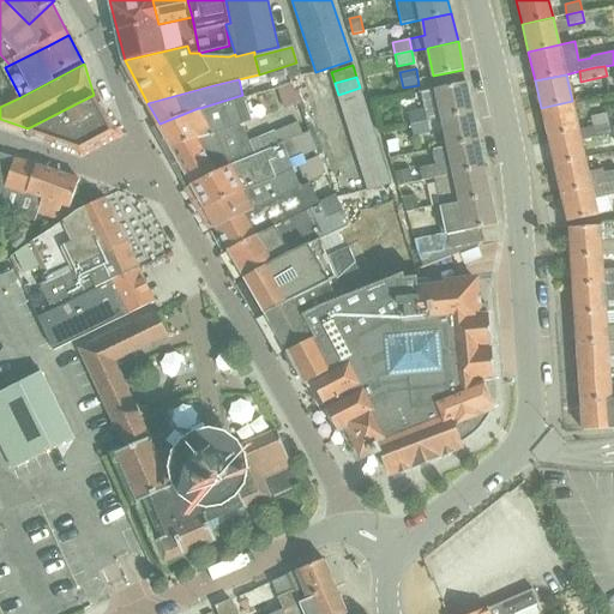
[(423,109),(407,112),(409,124),(426,121),(441,118),(473,110),(467,82),(437,88),(420,91),(423,109)]
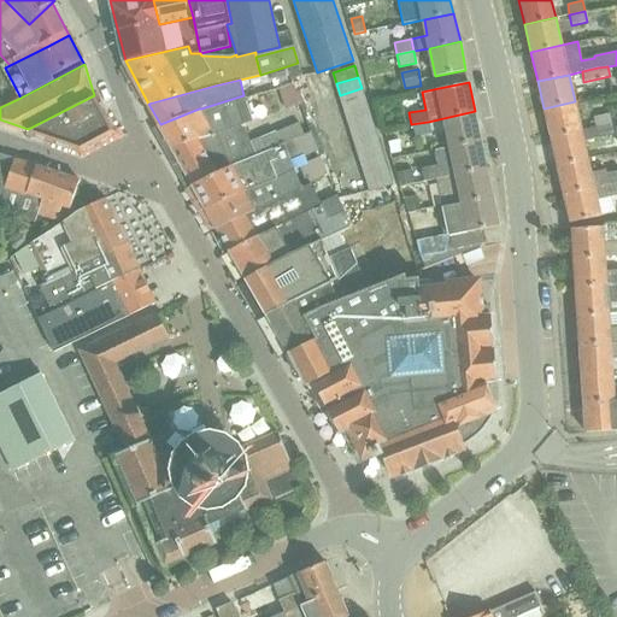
[(300,105),(294,84),(278,89),(285,110),(300,105)]
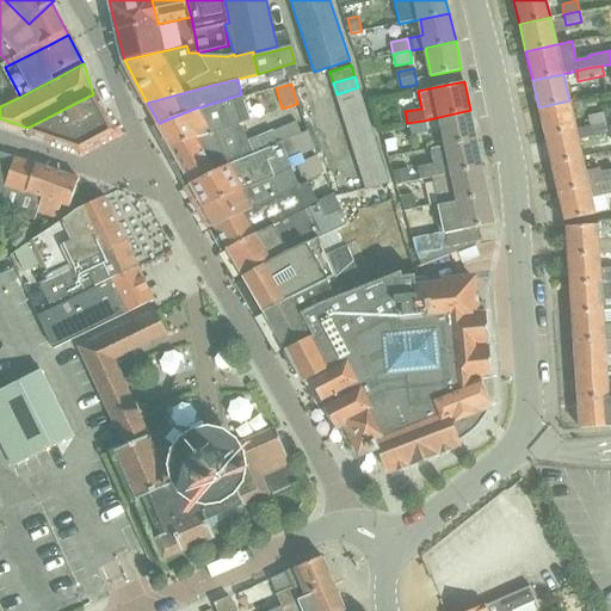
[(362,99),(358,87),(337,94),(340,106),(362,99)]
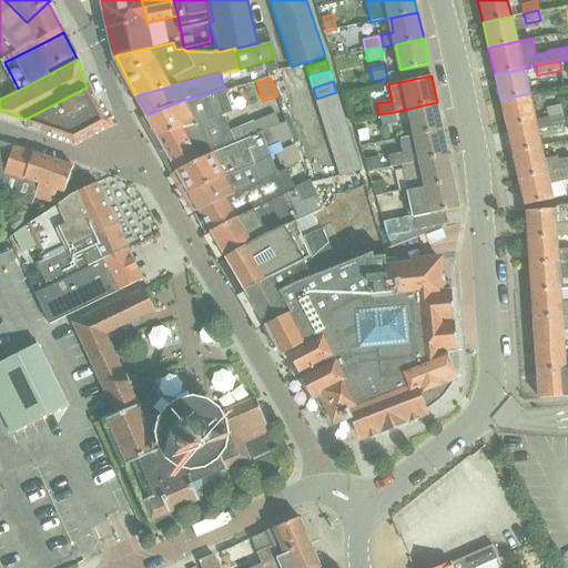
[(87,88),(26,119),(72,135),(104,119),(87,88)]
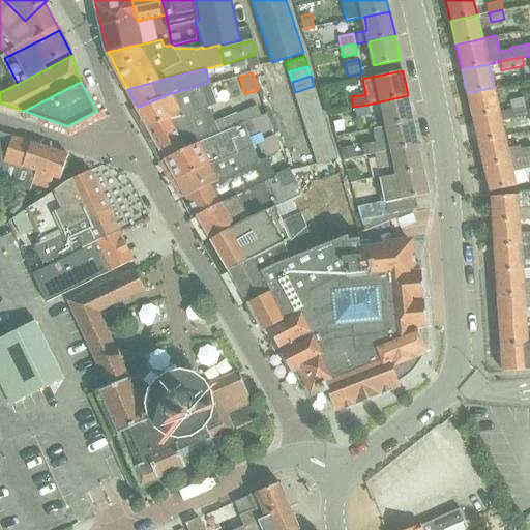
[(171,93),(138,107),(148,125),(209,106),(217,102),(209,82),(173,93),(171,93)]
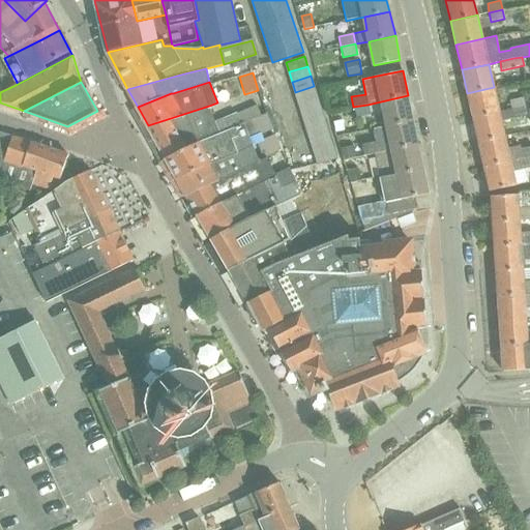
[(317,96),(314,86),(295,92),(298,101),(317,96)]
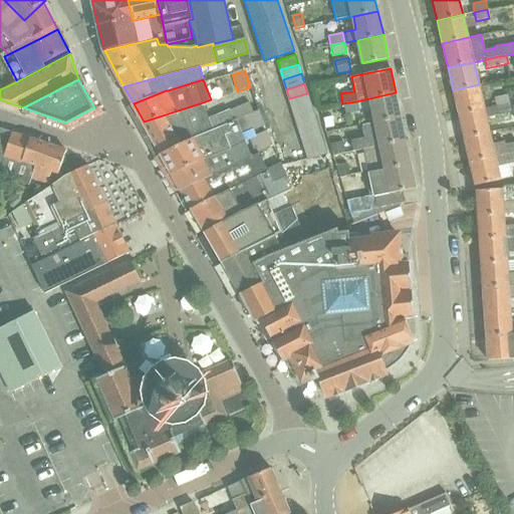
[(484,108),(479,84),(453,90),(458,114),(484,108)]
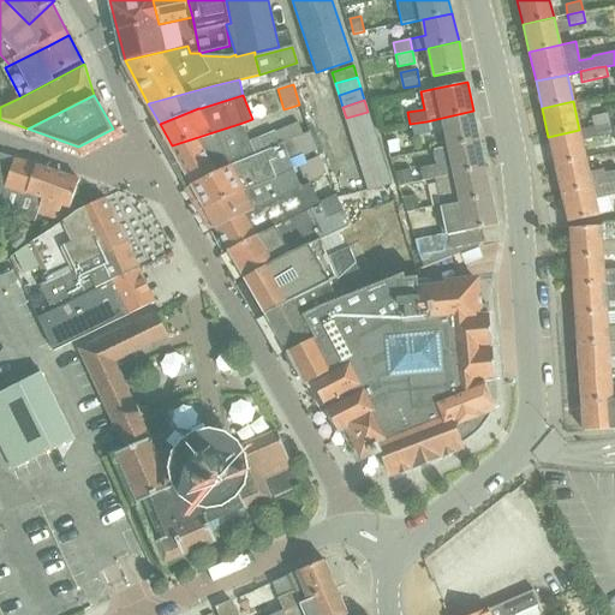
[(479,138),(473,111),(442,118),(448,145),(479,138)]
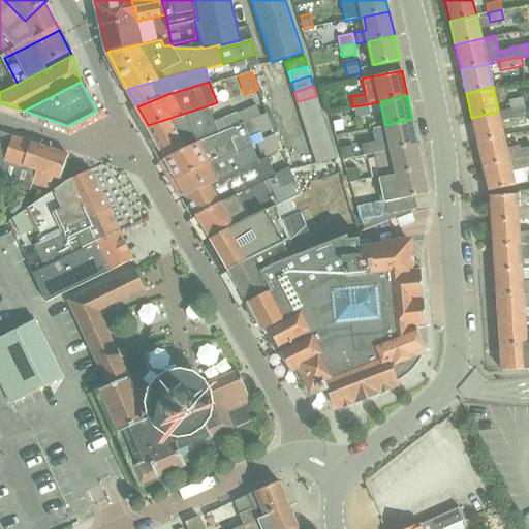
[(320,105),(316,96),(298,101),(301,112),(320,105)]
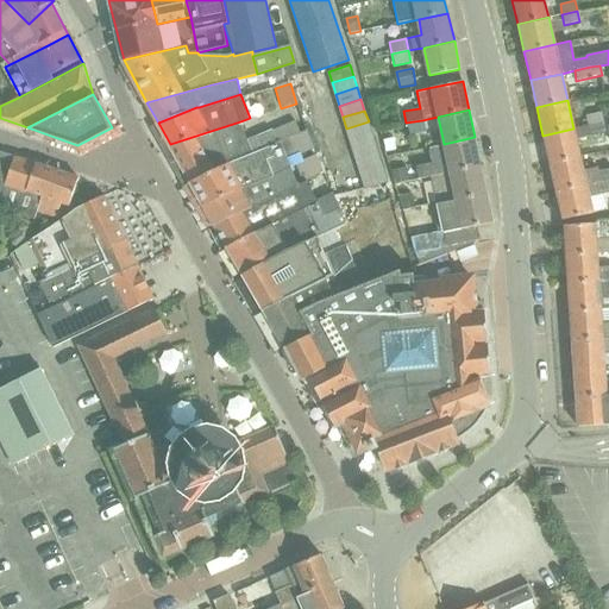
[(588,126),(602,123),(600,112),(585,115),(588,126)]
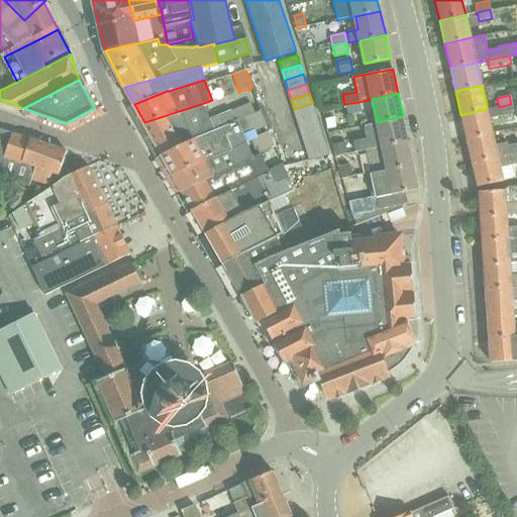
[(358,102),(344,104),(346,114),(360,112),(358,102)]
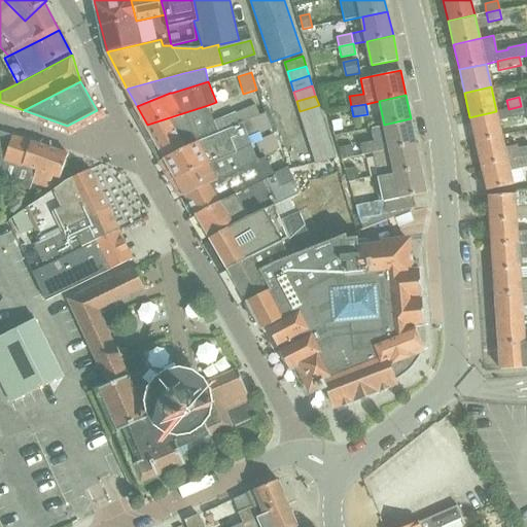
[(202,139),(222,130),(258,116),(254,105),(215,120),(208,105),(147,125),(165,157),(202,139)]
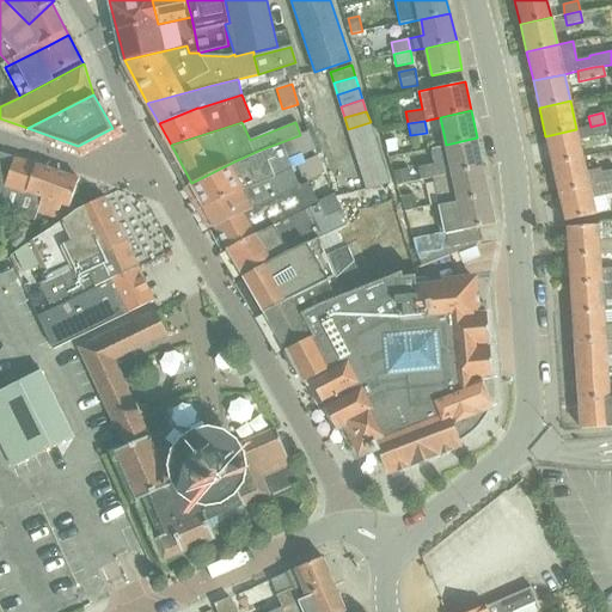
[(371,122),(348,129),(352,141),(374,134),(371,122)]
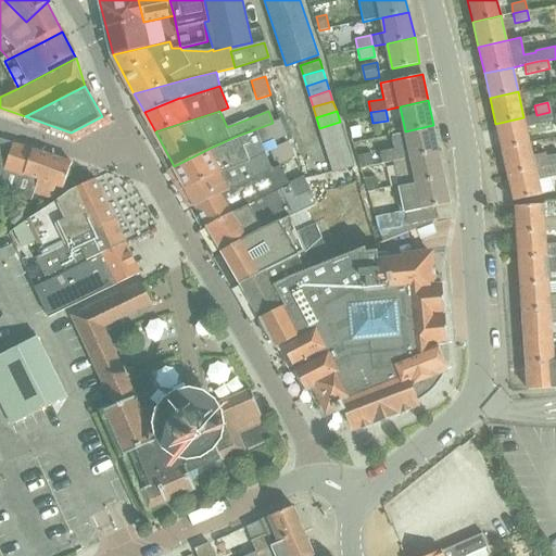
[(523,117),(495,124),(502,149),(530,142),(526,127),(538,124),(552,121),(550,112),(536,115),(523,117)]
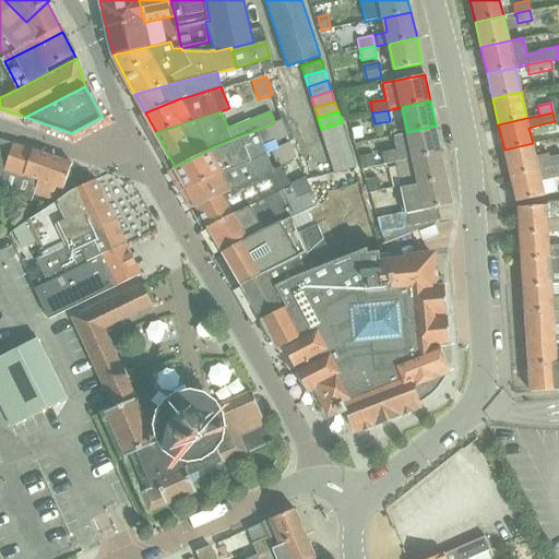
[(251,161),(257,158),(266,153),(264,146),(287,137),(281,120),(274,123),(236,138),(214,147),(175,167),(187,188),(223,171),(251,161)]
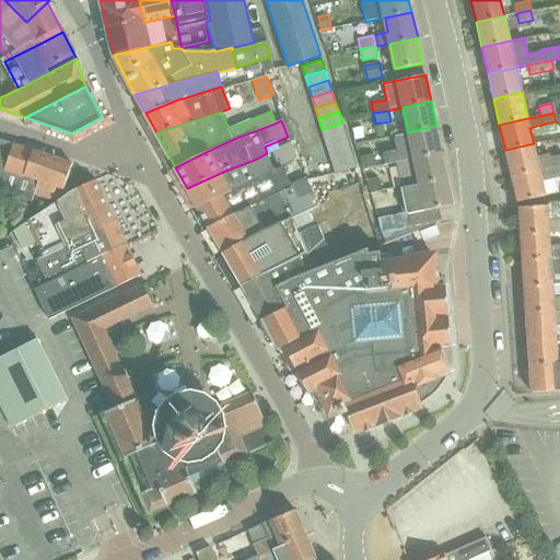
[(346,133),(342,123),(322,129),(325,140),(346,133)]
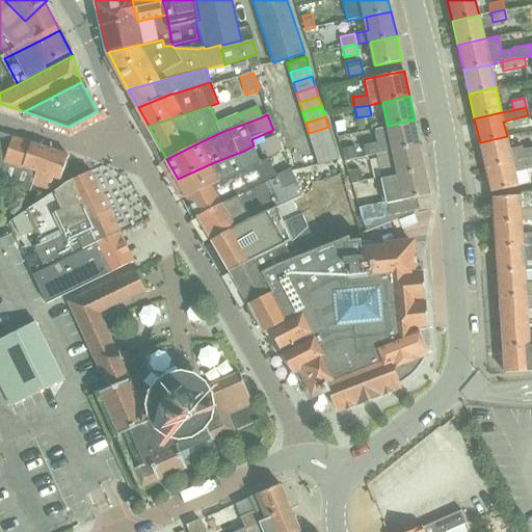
[(415,120),(388,126),(375,128),(378,142),(365,145),(367,156),(376,154),(420,143),(415,120)]
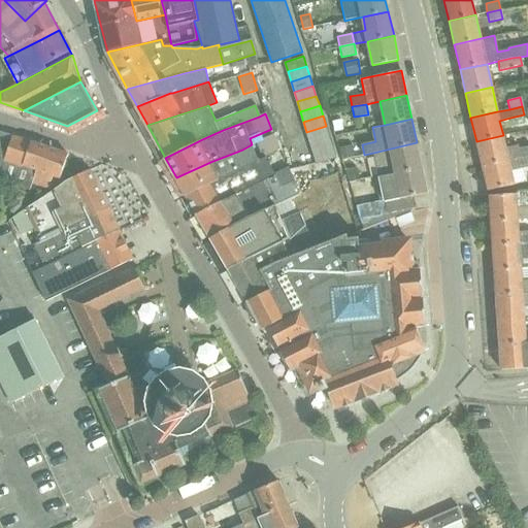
[(341,121),(333,122),(336,132),(343,130),(341,121)]
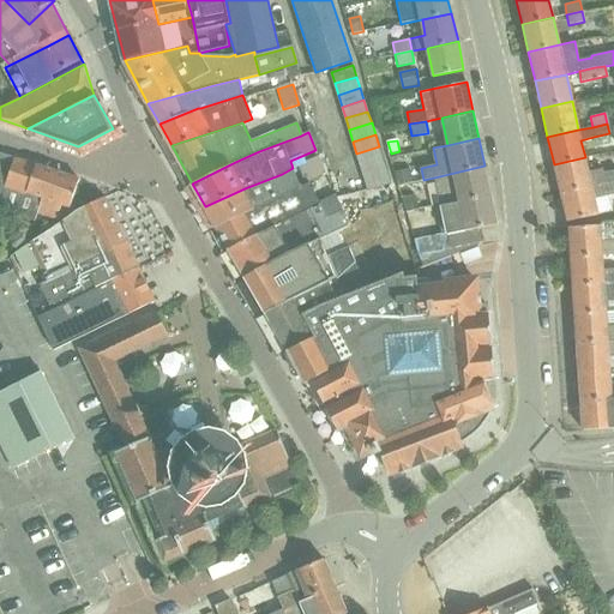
[(383,157),(379,146),(356,154),(360,164),(383,157)]
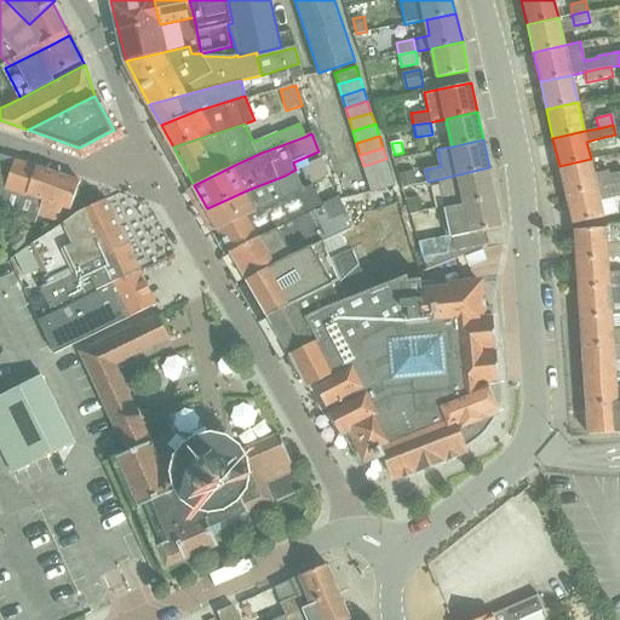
[(0,201),(4,202),(18,160),(0,153),(0,201)]
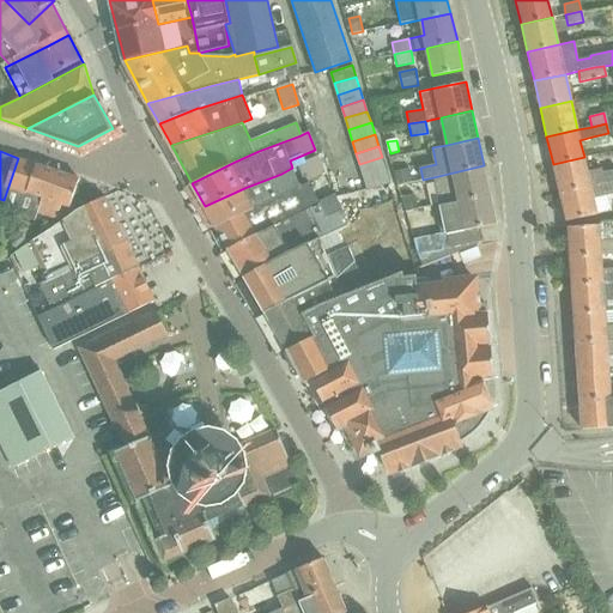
[(304,181),(325,174),(319,156),(298,163),(304,181)]
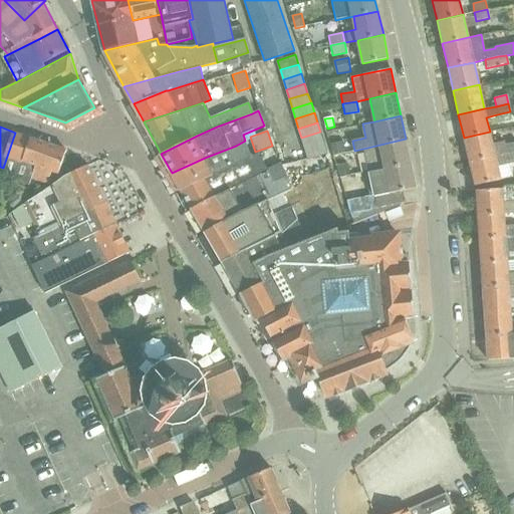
[(320,132),(301,138),(304,148),(323,142),(320,132)]
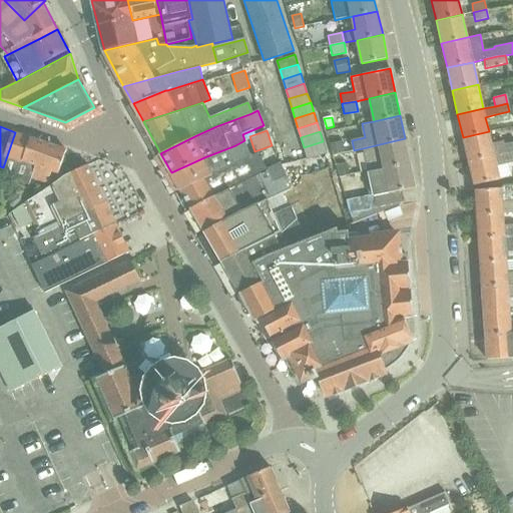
[(494,155),(512,150),(512,142),(503,144),(503,141),(491,144),(489,131),(463,137),(468,160),(494,155)]
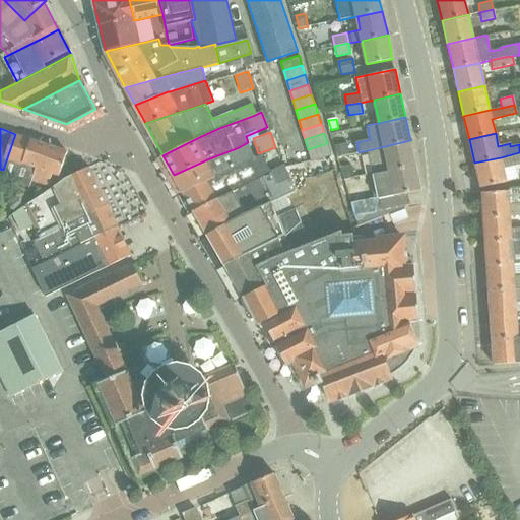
[(66,151),(15,134),(3,170),(0,169),(0,177),(28,187),(30,180),(54,187),(66,178),(58,175),(66,151)]
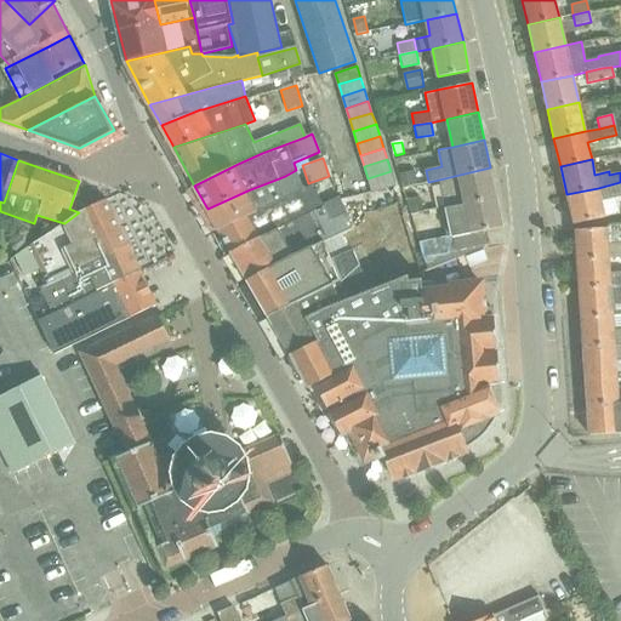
[(496,198),(490,167),(439,180),(445,208),(446,208),(496,198)]
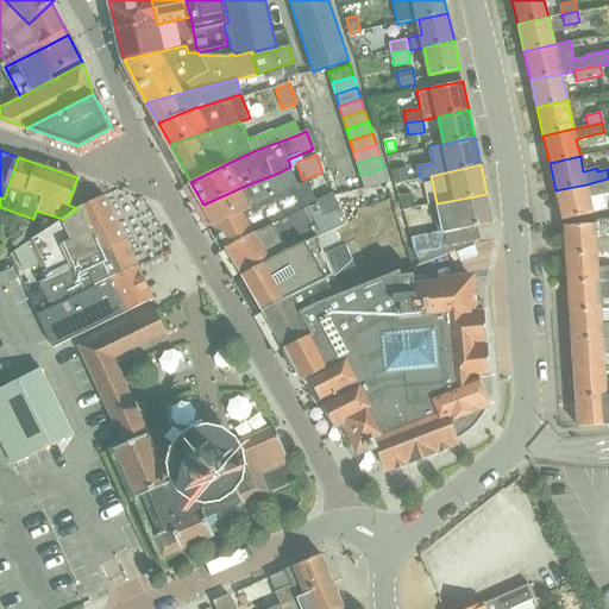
[(263,202),(297,184),(290,167),(280,173),(274,175),(243,187),(203,205),(215,225),(253,207),(263,202)]
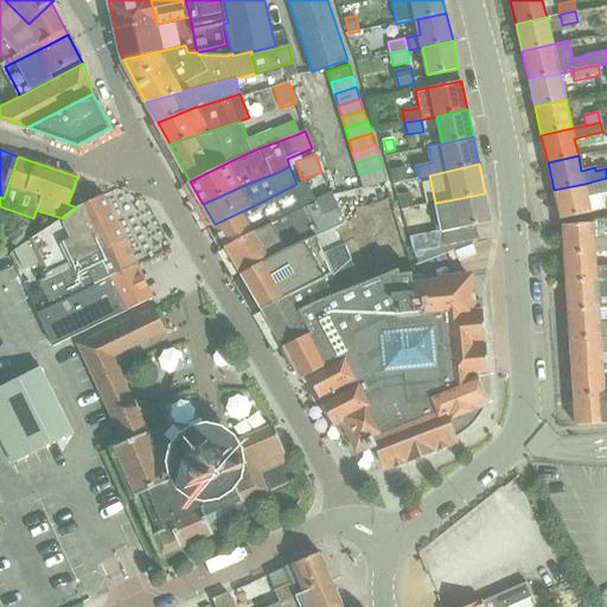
[(382,167),(359,174),(363,186),(385,179),(382,167)]
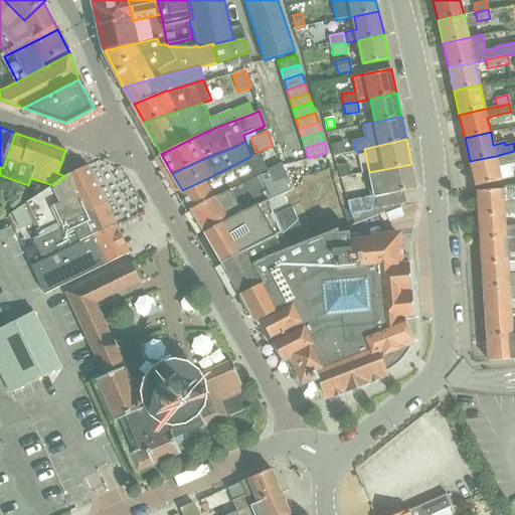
[(344,142),(332,144),(334,156),(347,153),(344,142)]
